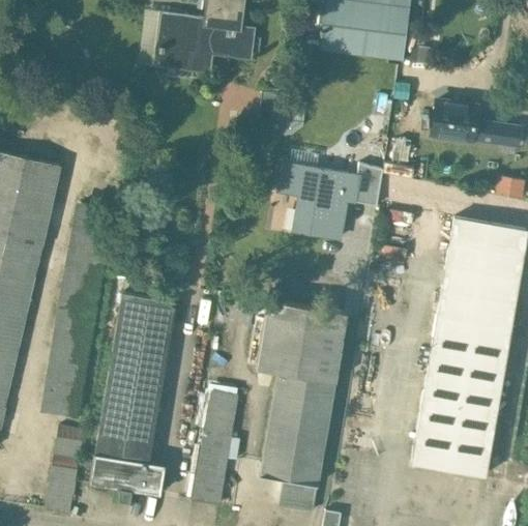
[(208,0),(207,20),(206,28),(235,32),(235,29),(238,0),(208,0)]
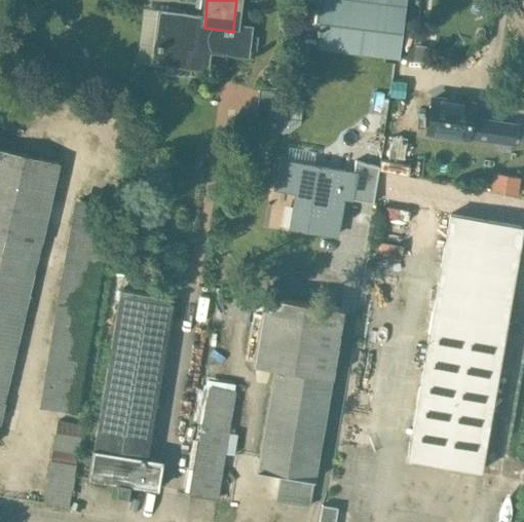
[(409,0),(309,0),(303,49),(401,62),(406,28),(409,0)]
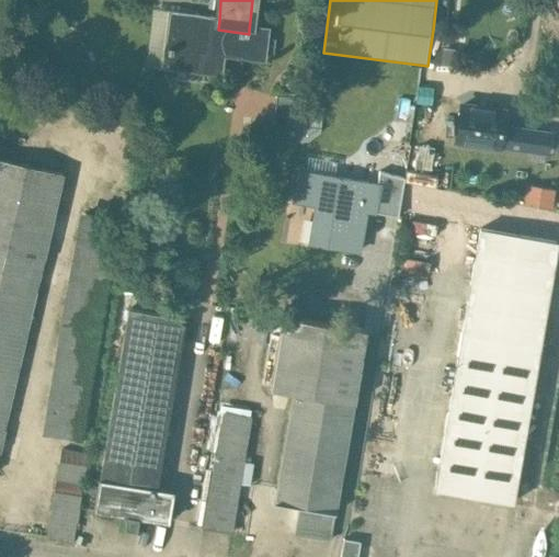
[(219,21),(177,15),(170,68),(221,75),(224,57),(265,63),(270,34),(249,31),(249,34),(218,30),(219,21)]
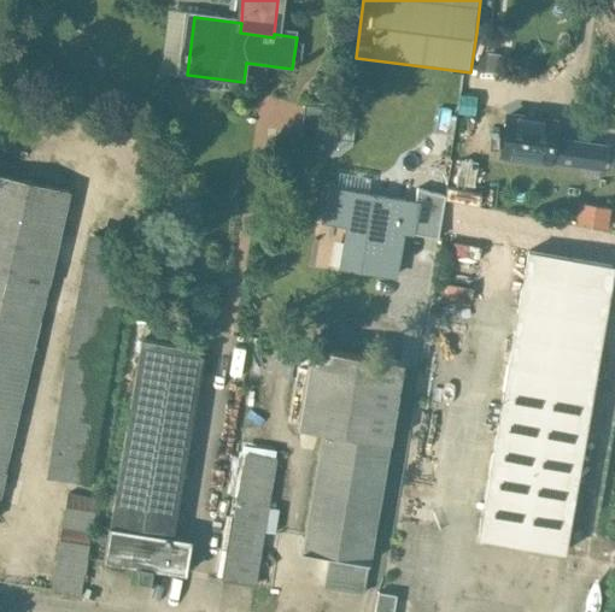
[(491,34),(476,33),(470,72),(487,75),(488,57),(491,34)]
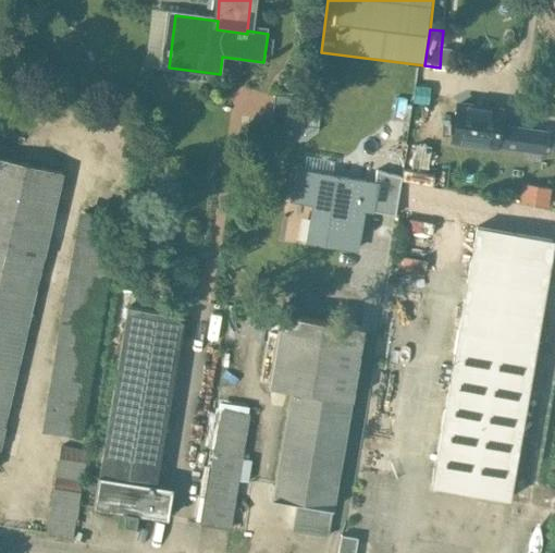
[(454,53),(441,51),(440,68),(452,69),(454,53)]
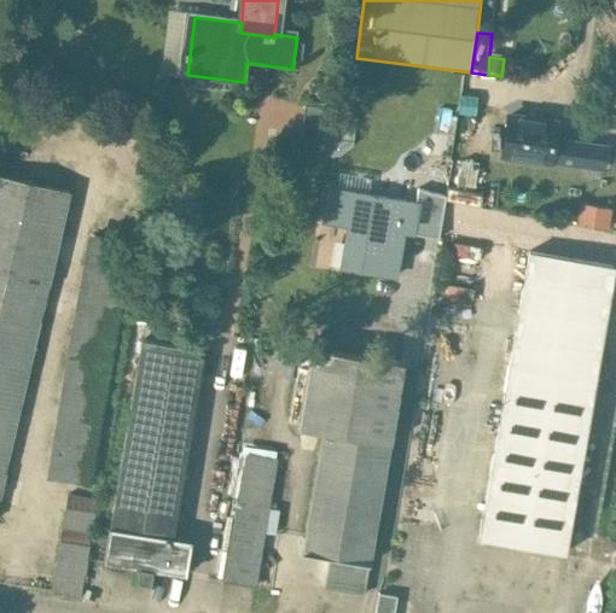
[(337,117),(306,115),(303,156),(332,158),(337,117)]
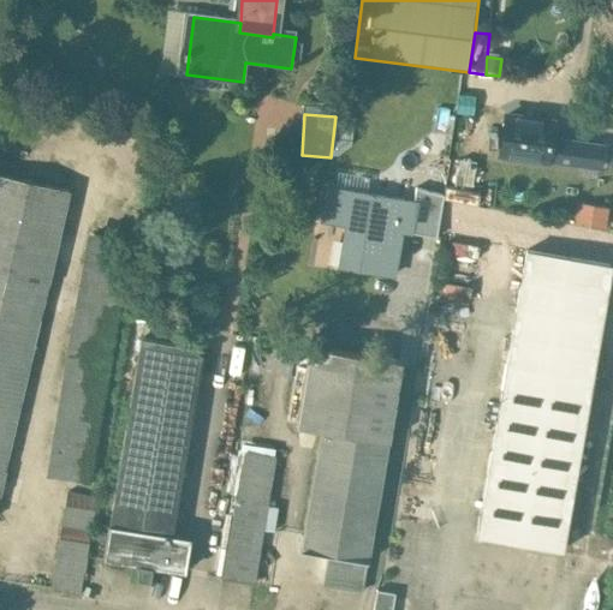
[(553,126),(507,120),(503,159),(548,166),(548,163),(551,144),(553,126)]
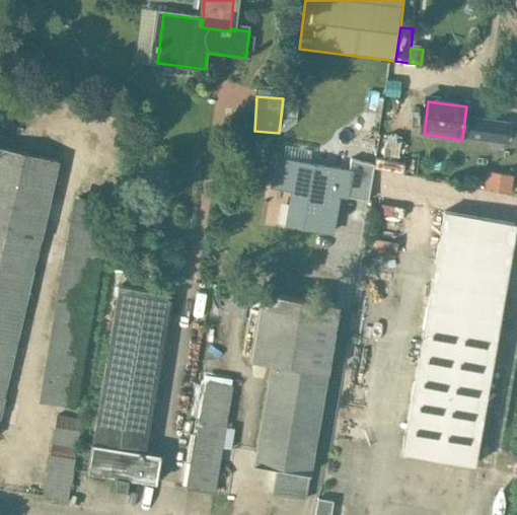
[(505,127),(464,122),(462,138),(503,144),(505,127)]
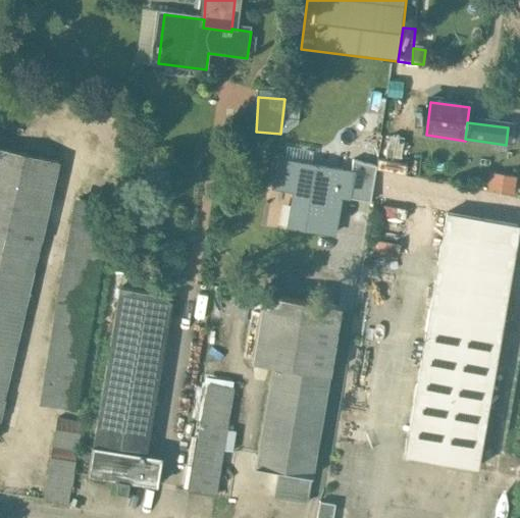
[(305,161),(306,150),(288,148),(286,159),(305,161)]
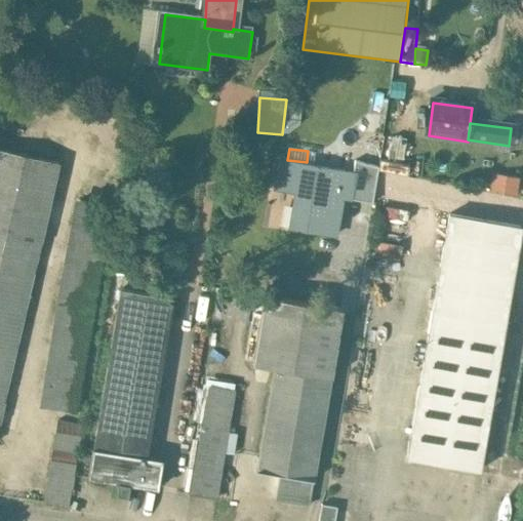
[(61,166),(0,152),(0,172),(56,187),(61,166)]
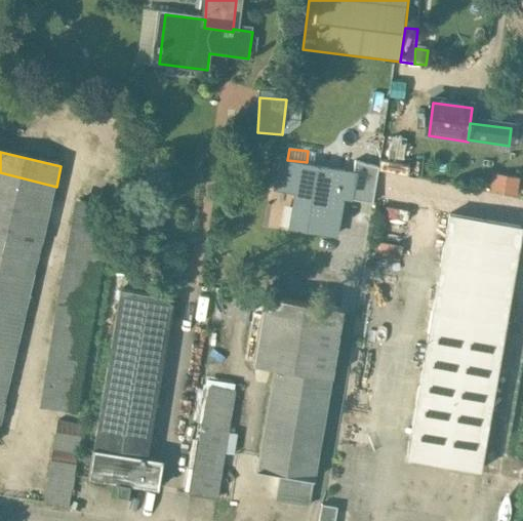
[(355,175),(281,163),(276,190),(298,194),(292,231),(337,238),(344,201),(351,202),(355,175)]
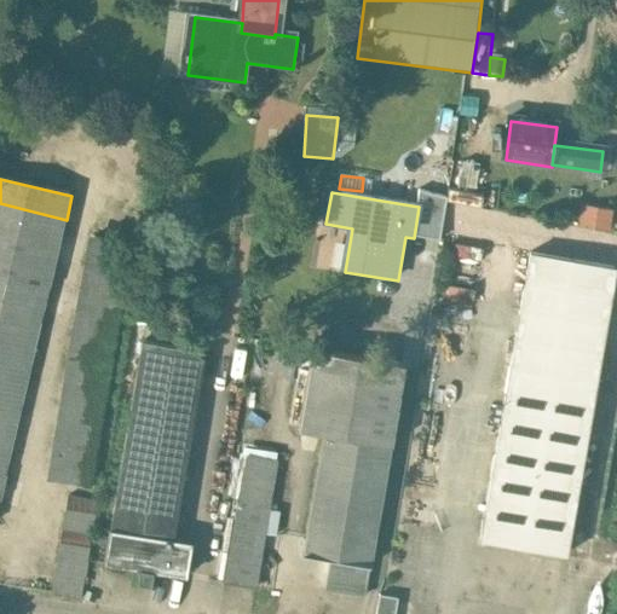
[(449,201),(421,192),(419,207),(414,238),(442,243),(449,201)]
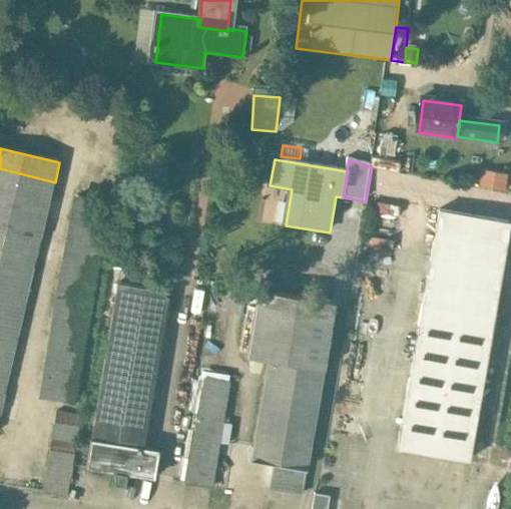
[(0,415),(55,182),(0,168),(0,415)]
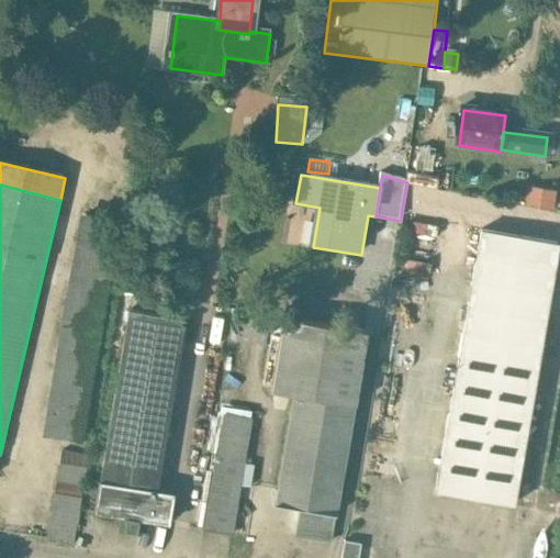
[(121,225),(88,219),(51,432),(82,437),(121,225)]
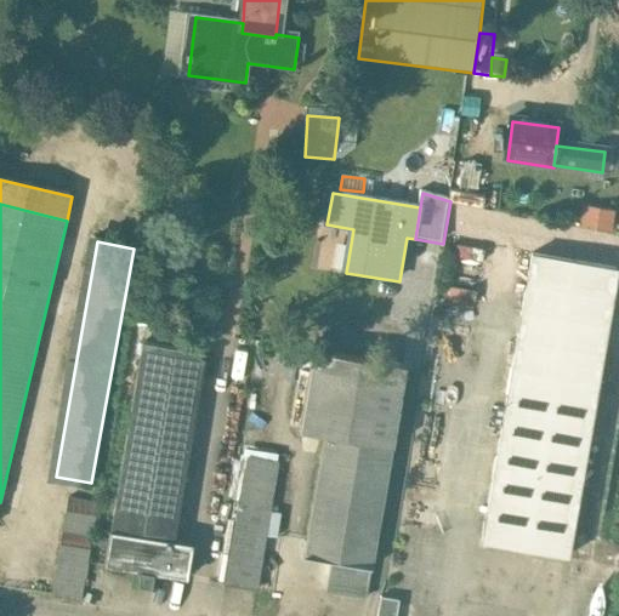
[(618,273),(532,257),(482,546),(571,560),(618,287),(618,273)]
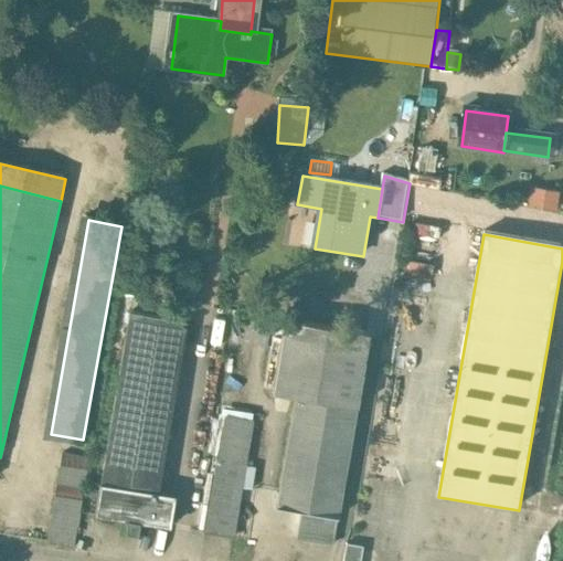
[(188,324),(131,315),(102,486),(158,496),(188,324)]
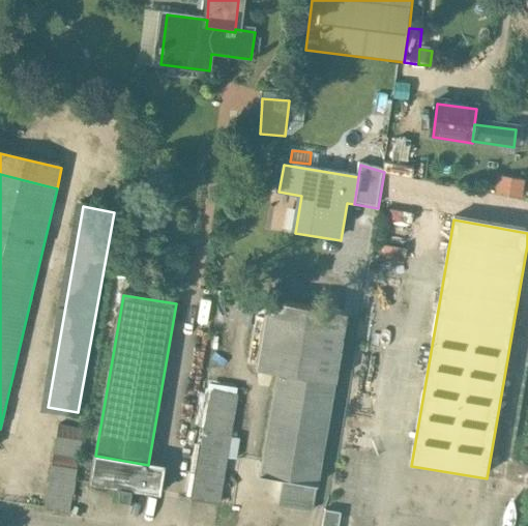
[(268,302),(254,299),(250,319),(265,321),(268,302)]
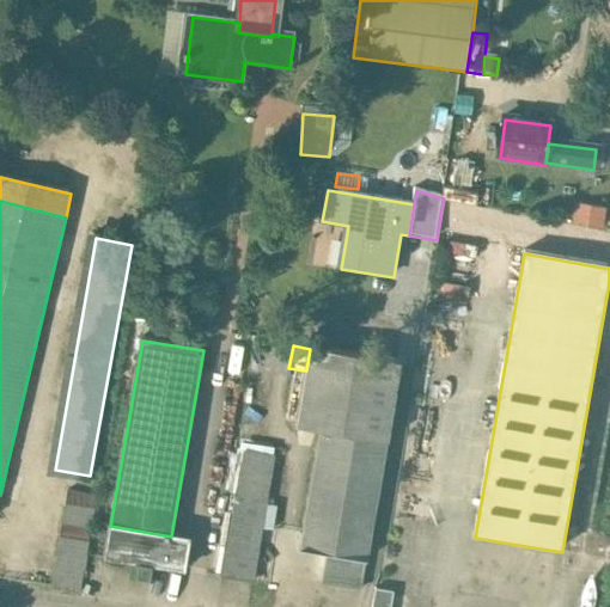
[(400,363),(310,349),(306,371),(297,428),(321,431),(300,551),(328,556),(366,562),(400,363)]
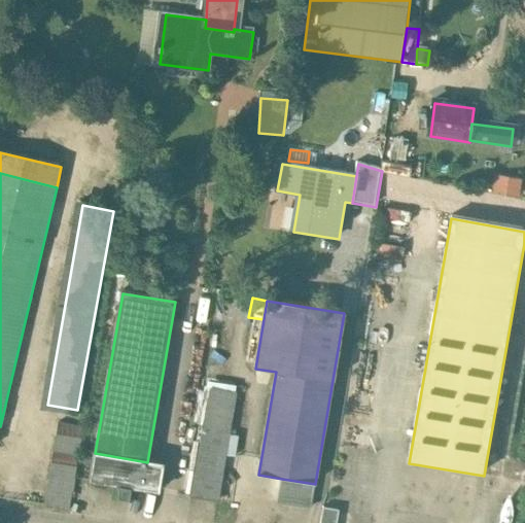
[(236,395),(210,391),(203,431),(230,437),(236,395)]
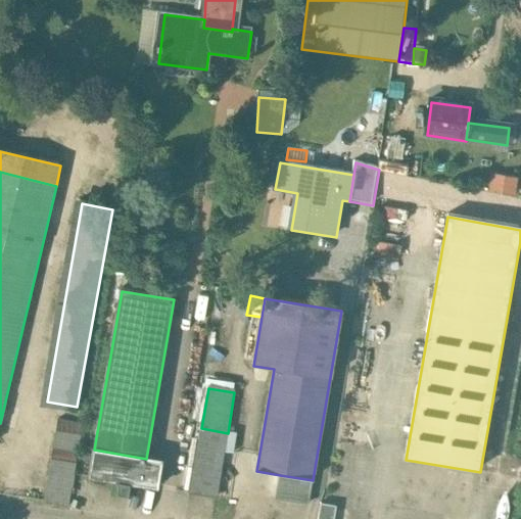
[(84,427),(59,423),(52,463),(77,467),(84,427)]
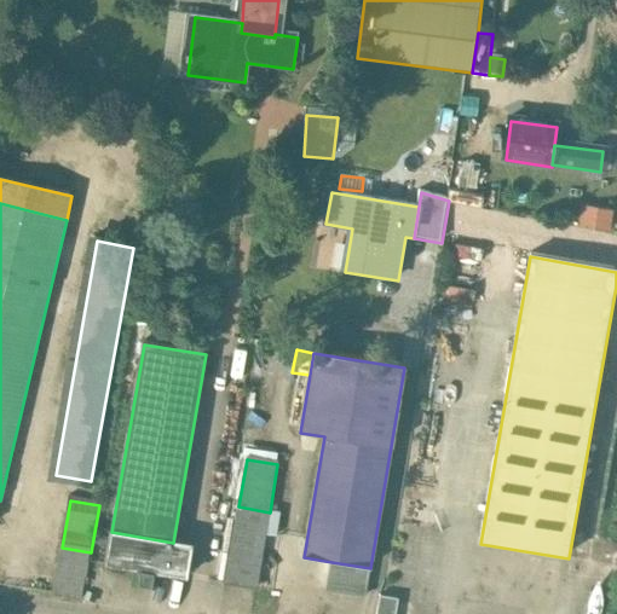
[(270,513),(238,507),(225,589),(255,594),(270,513)]
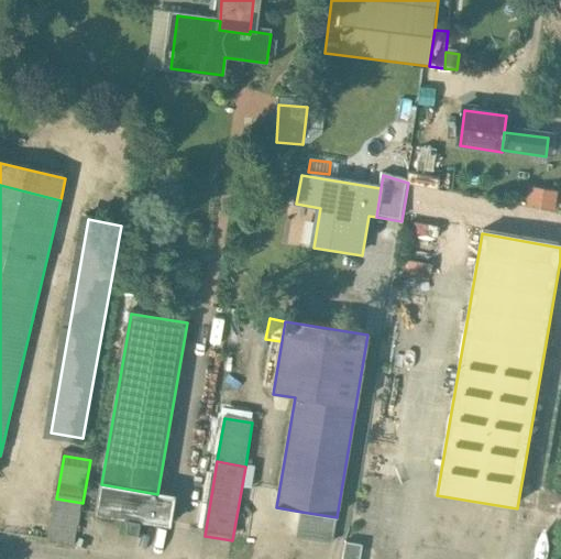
[(157,494),(101,484),(97,515),(127,521),(124,534),(139,536),(141,523),(172,528),(176,496),(157,494)]
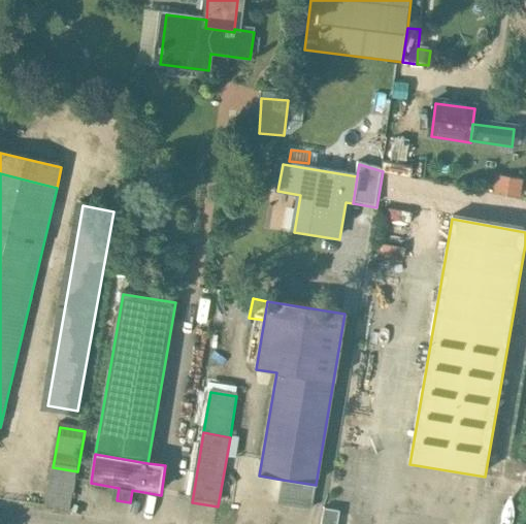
[(77,471),(53,467),(45,509),(70,514),(77,471)]
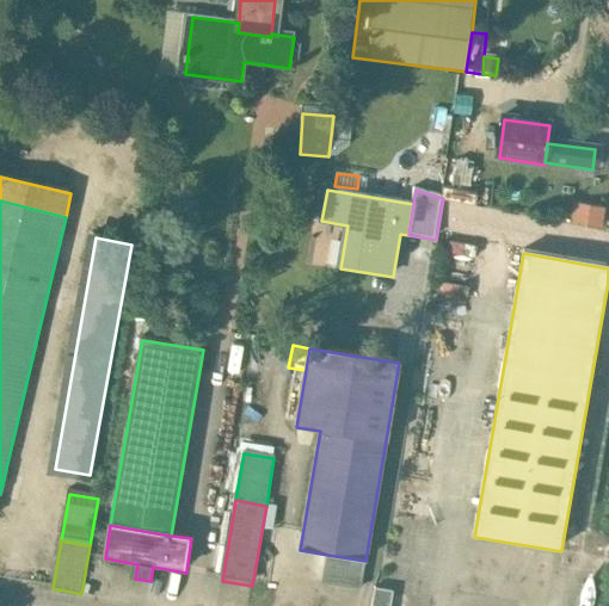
[(365,561),(327,555),(323,586),(361,592),(365,561)]
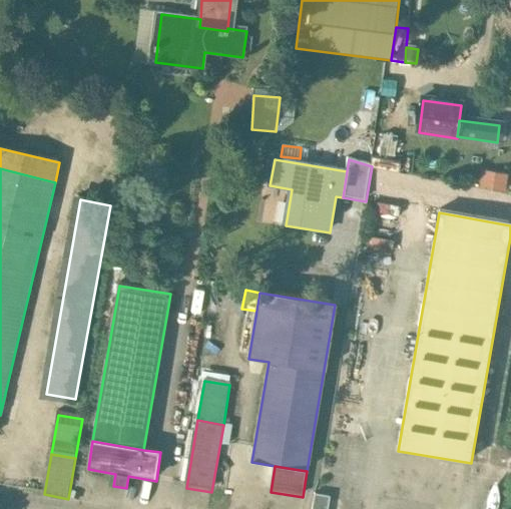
[(505,508),(510,479),(460,470),(454,508),(505,508)]
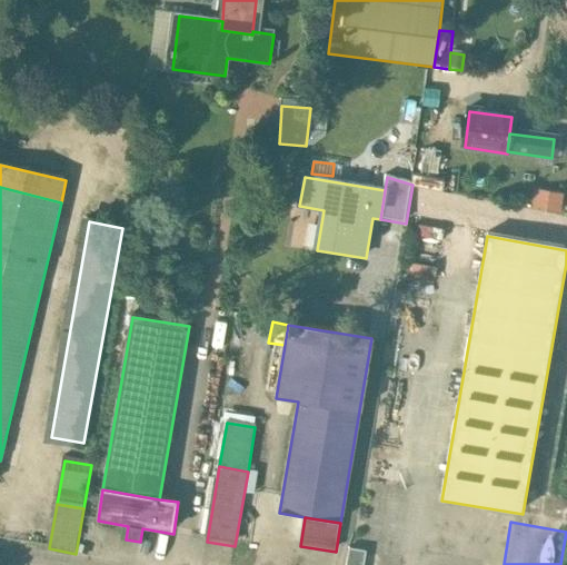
[(366,564),(367,554),(350,551),(348,564),(366,564)]
